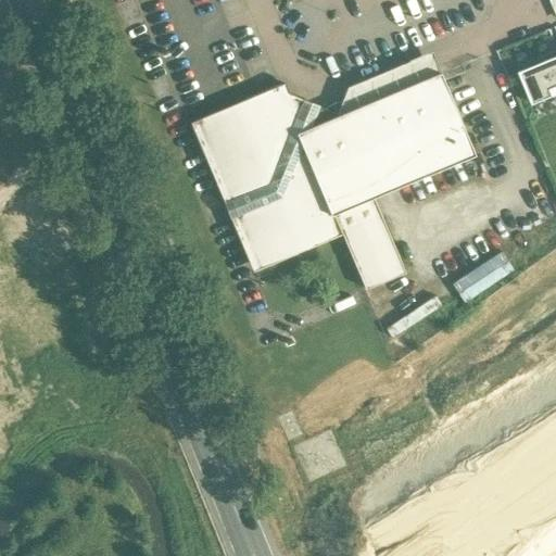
[(555,29),(516,46),(522,61),(555,47),(555,29)]
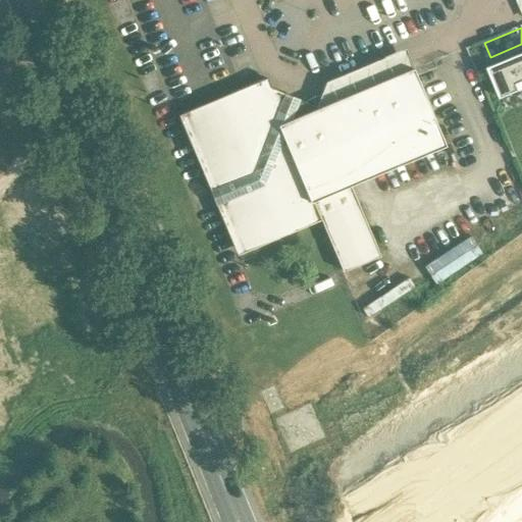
[(521,53),(489,66),(494,80),(496,80),(502,95),(518,88),(518,89),(521,87),(521,53)]
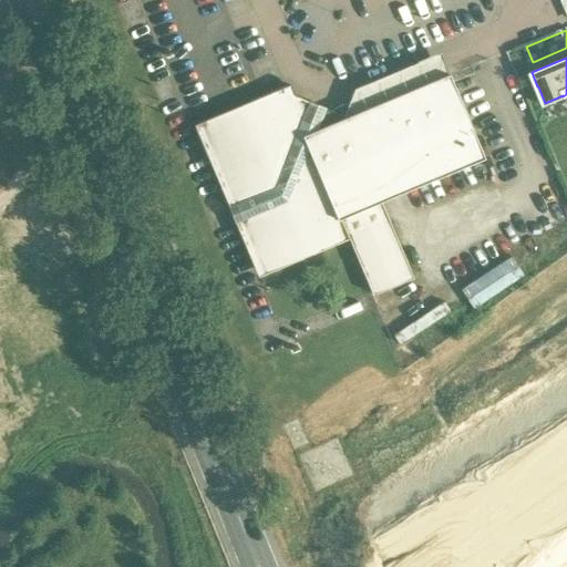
[(449,73),(316,129),(299,123),(287,93),(204,127),(265,272),(286,264),(348,238),(340,217),(380,200),(484,156),(449,73)]
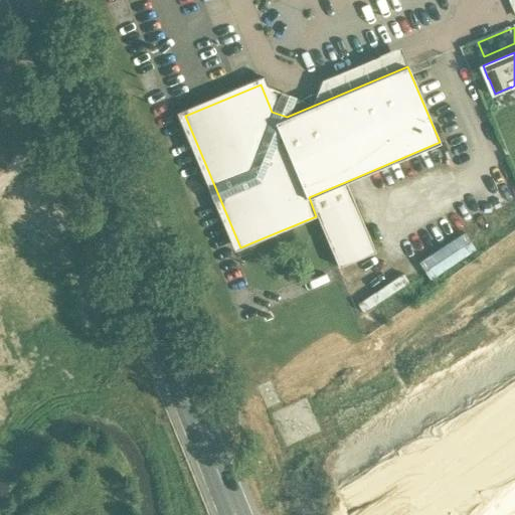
[(345,182),(309,197),(316,216),(317,215),(338,267),(374,251),(345,182)]
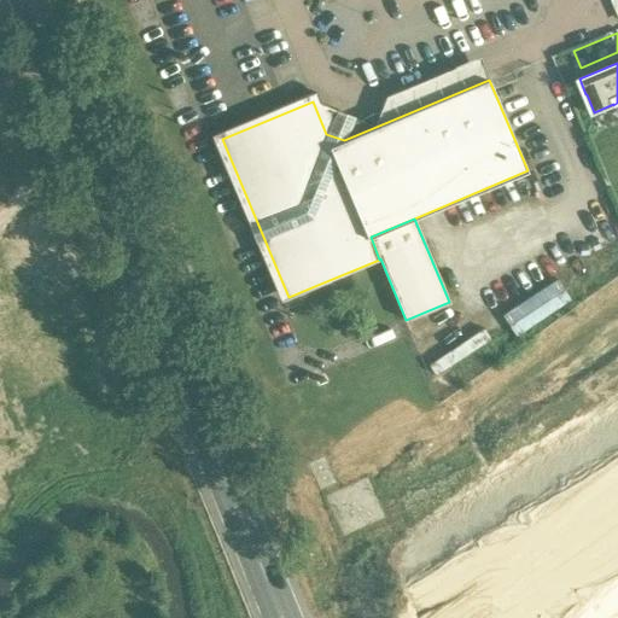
[(554,275),(502,310),(517,333),(569,298),(554,275)]
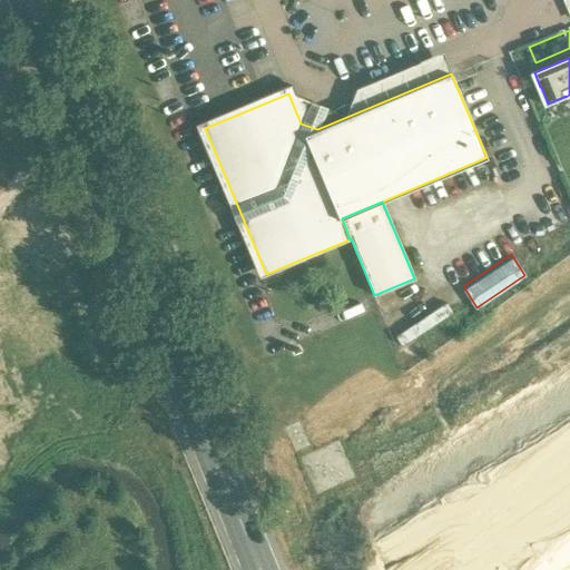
[(402,341),(452,313),(445,302),(395,330),(402,341)]
